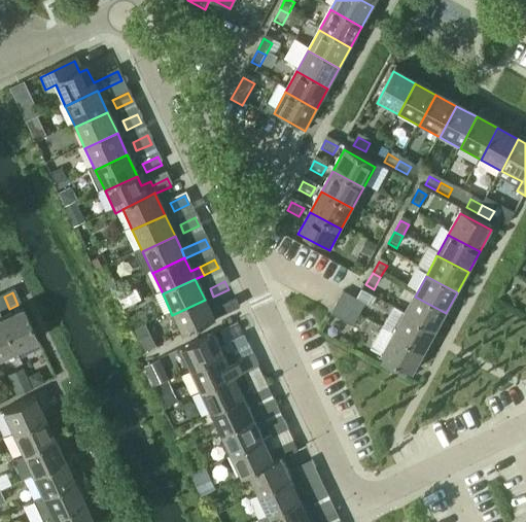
[(336,307),(358,319),(363,308),(342,296),(336,307)]
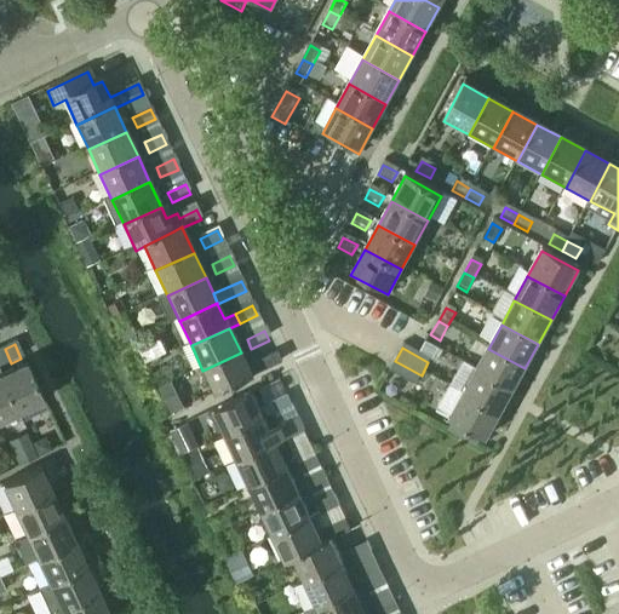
[(475,373),(511,392),(525,368),(488,349),(475,373)]
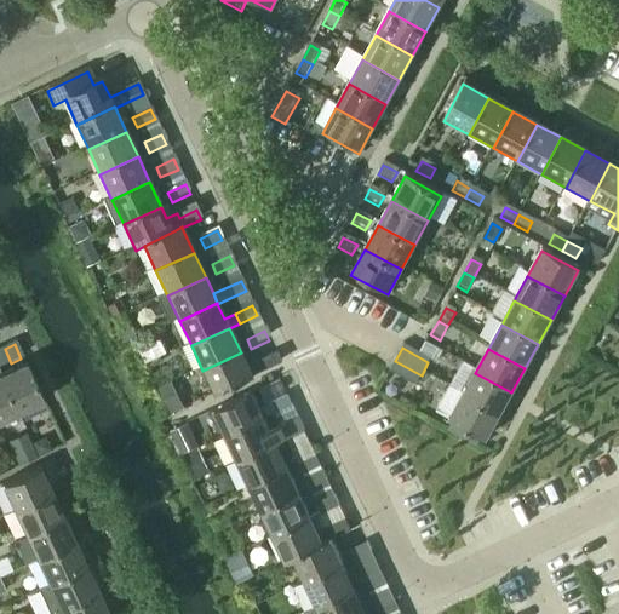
[(202,371),(215,396),(253,379),(248,368),(241,353),(202,371)]
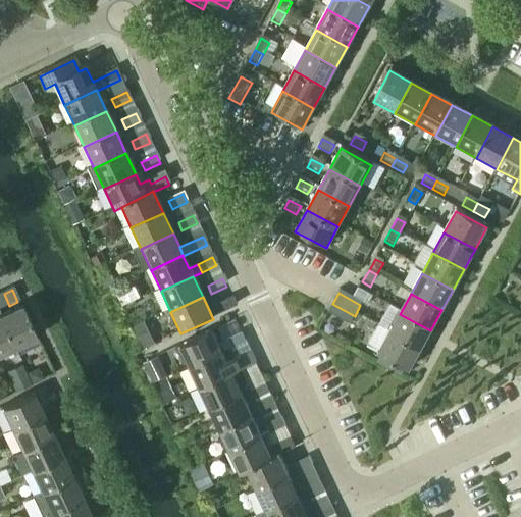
[(209,310),(213,319),(237,308),(232,299),(209,310)]
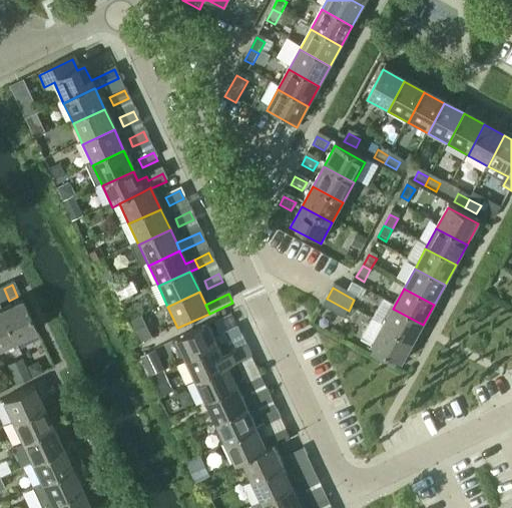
[(321,310),(343,321),(349,311),(327,299),(321,310)]
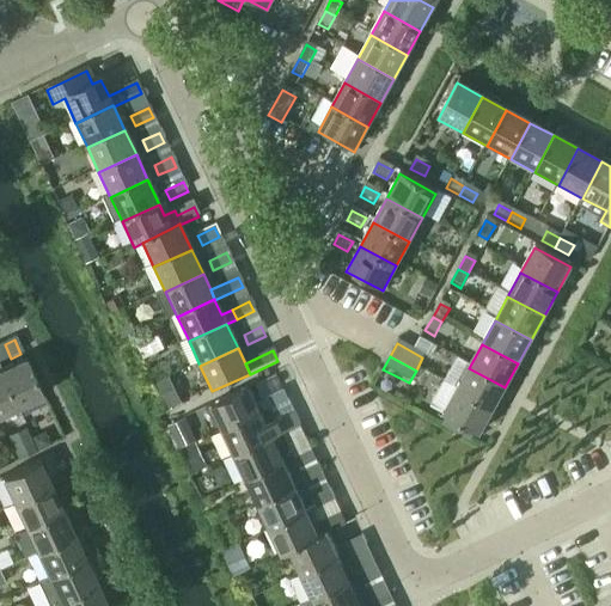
[(0,375),(16,411),(42,399),(24,361),(0,373),(0,375)]
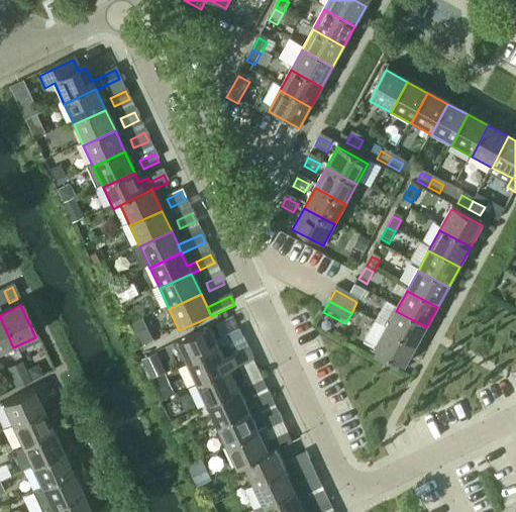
[(385,331),(415,347),(426,327),(396,311),(385,331)]
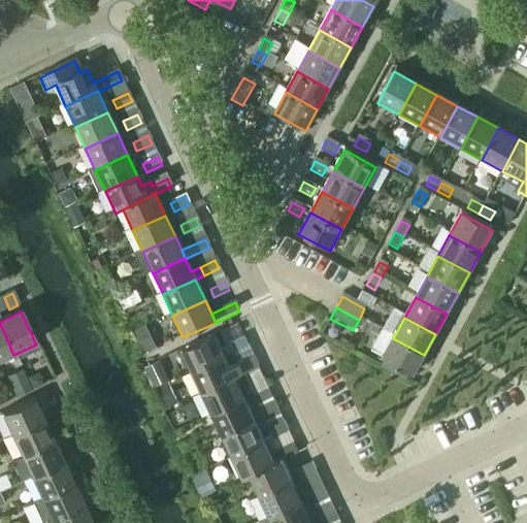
[(0,361),(13,355),(0,324),(0,361)]
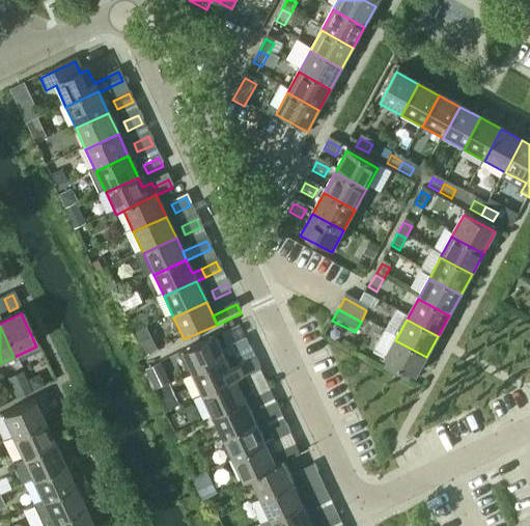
[(182,354),(192,377),(224,361),(214,339),(182,354)]
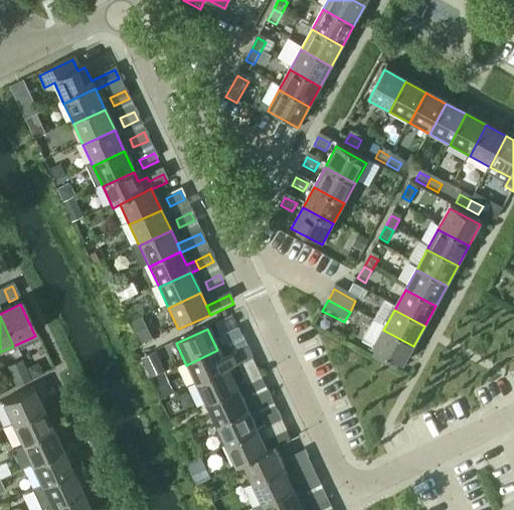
[(371,350),(402,367),(413,346),(383,330),(371,350)]
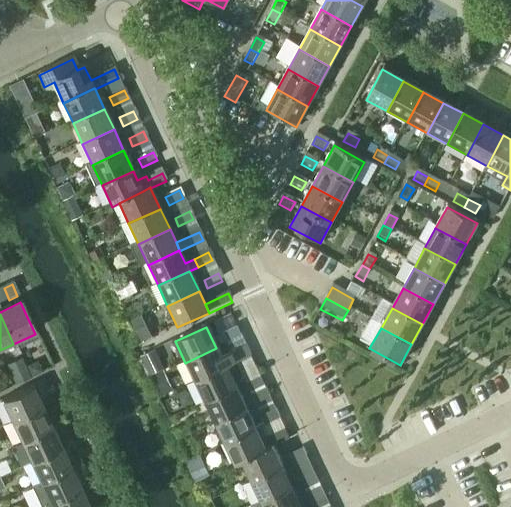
[(222,337),(225,345),(240,338),(236,330),(222,337)]
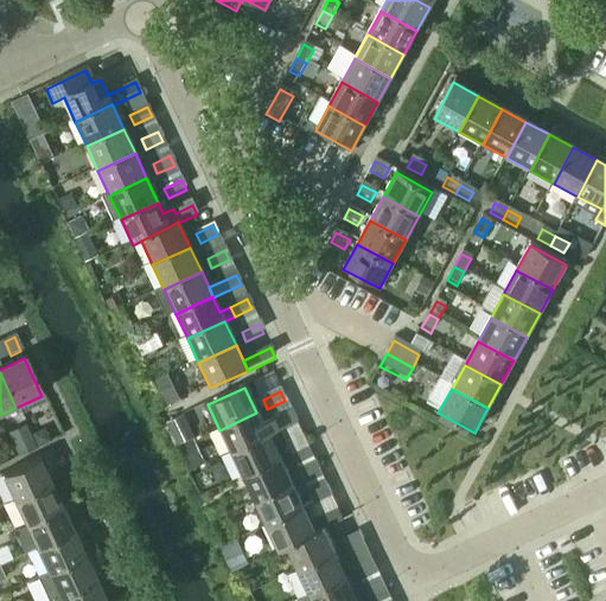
[(219,430),(231,455),(268,438),(297,426),(292,415),(265,428),(256,413),(219,430)]
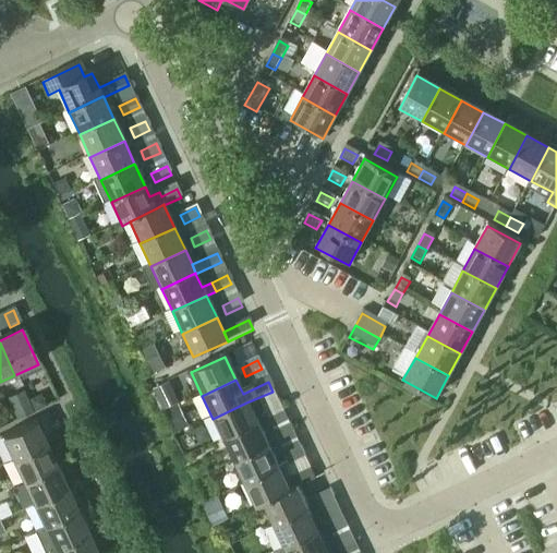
[(213,419),(222,441),(257,424),(246,403),(213,419)]
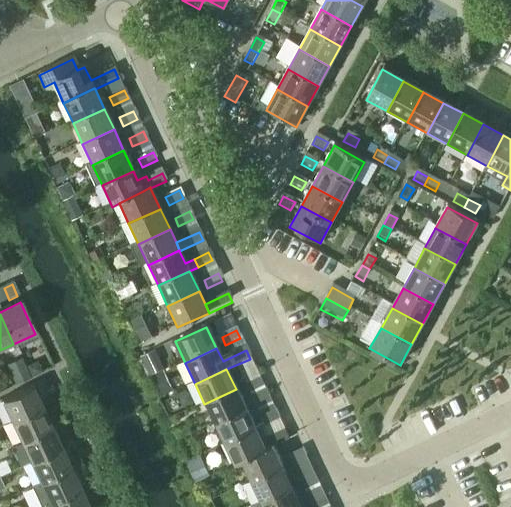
[(241,378),(245,386),(259,379),(255,371),(241,378)]
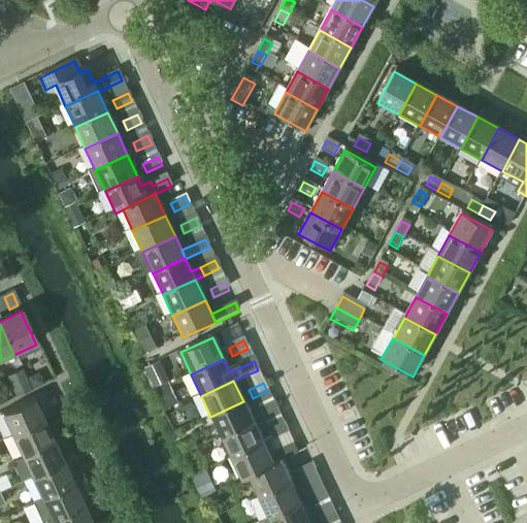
[(0,416),(10,437),(42,422),(32,400),(0,416)]
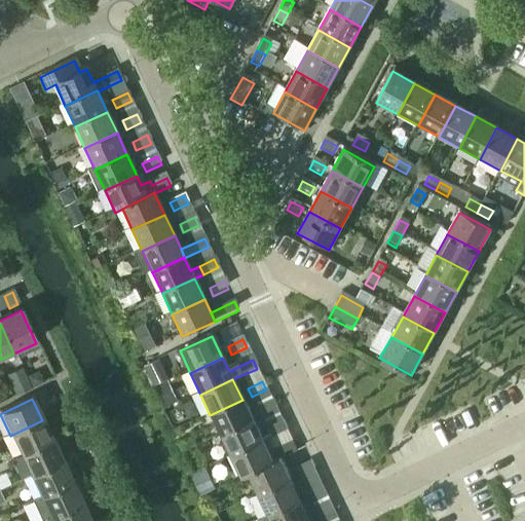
[(210,415),(220,437),(252,421),(242,400),(210,415)]
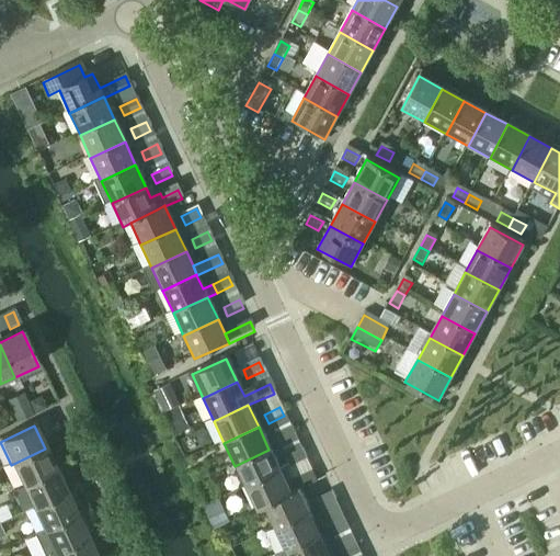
[(275,438),(280,446),(295,439),(290,430),(275,438)]
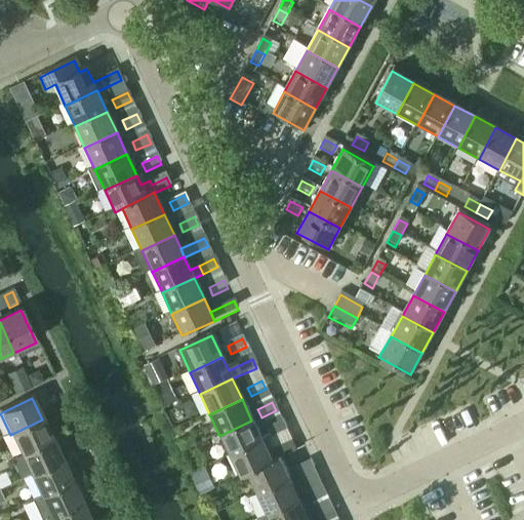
[(10,435),(21,456),(52,441),(42,420),(10,435)]
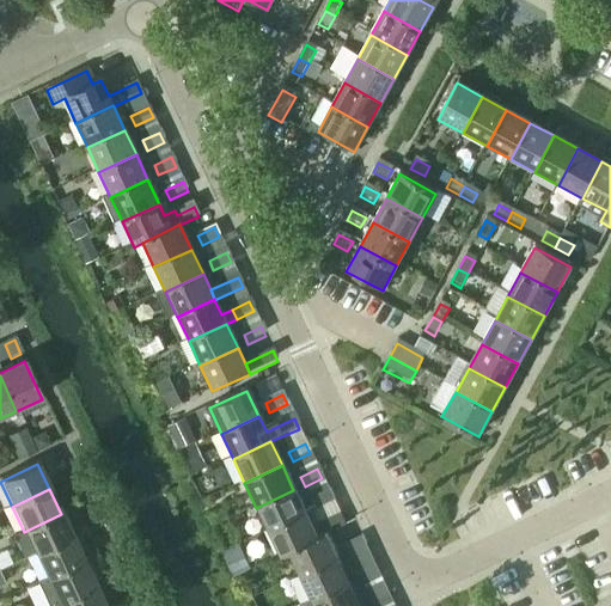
[(256,508),(268,532),(305,515),(293,490),(256,508)]
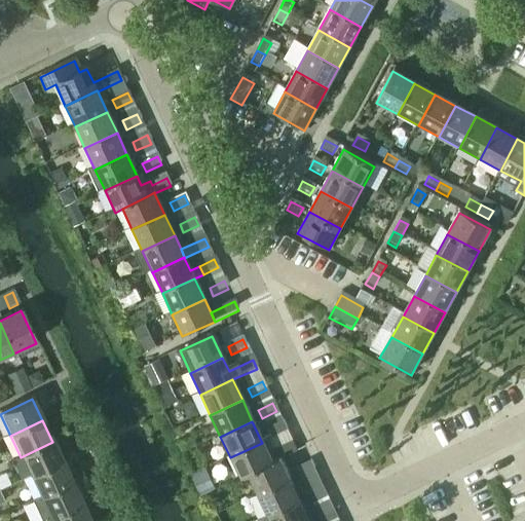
[(267,431),(271,439),(287,432),(283,423),(267,431)]
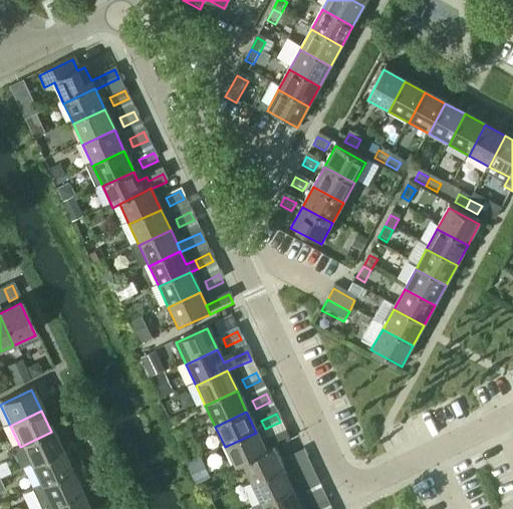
[(20,447),(29,467),(61,453),(51,432),(20,447)]
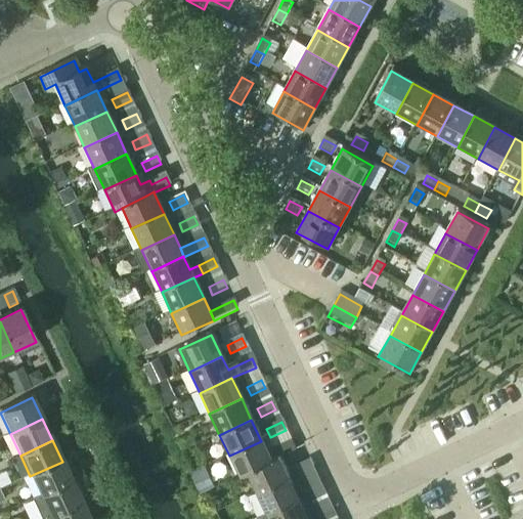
[(240,478),(247,474),(271,463),(271,462),(278,459),(278,460),(295,451),(292,443),(267,455),(261,441),(229,456),(240,478)]
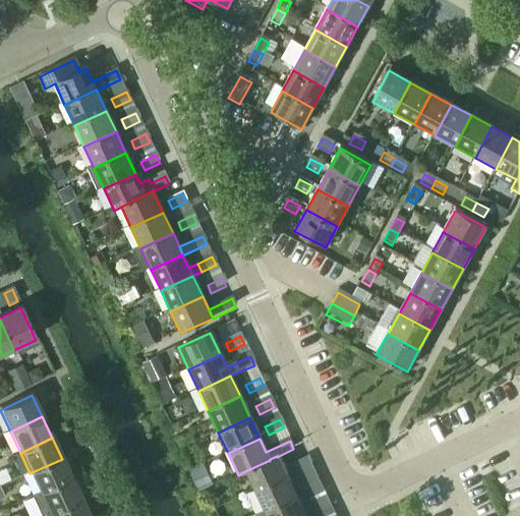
[(245,471),(255,493),(287,477),(277,457),(277,456),(270,459),(270,460),(245,471)]
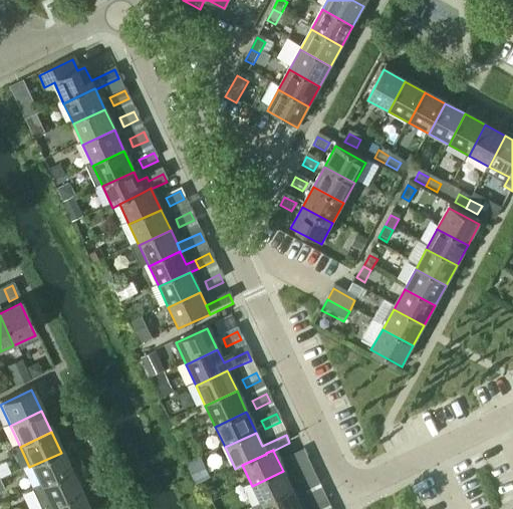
[(29,467),(39,488),(70,473),(61,453),(29,467)]
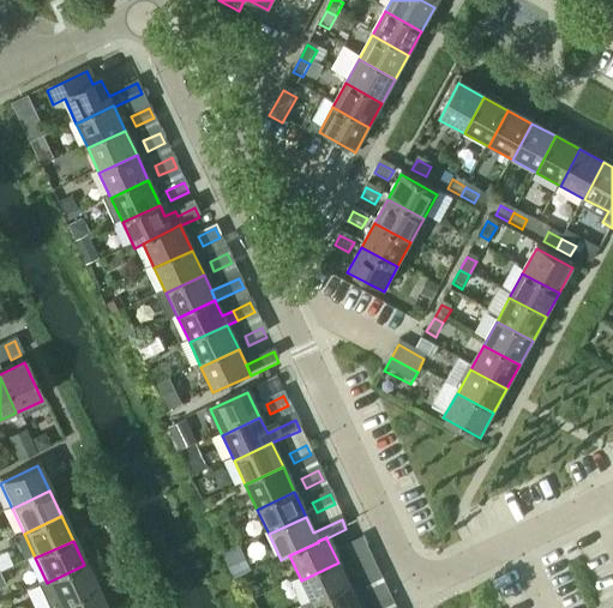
[(344,548),(349,558),(366,551),(362,541),(344,548)]
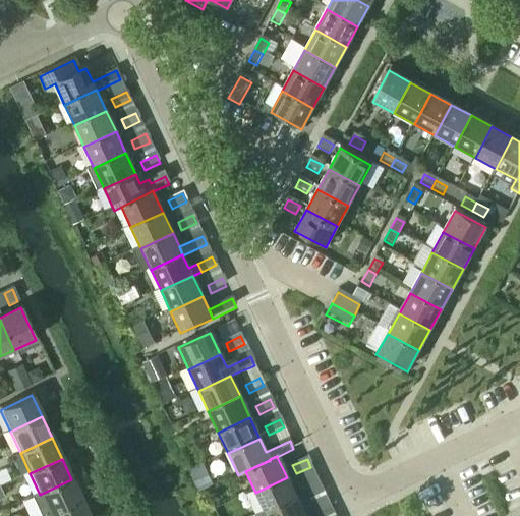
[(255,493),(265,513),(297,499),(287,477),(255,493)]
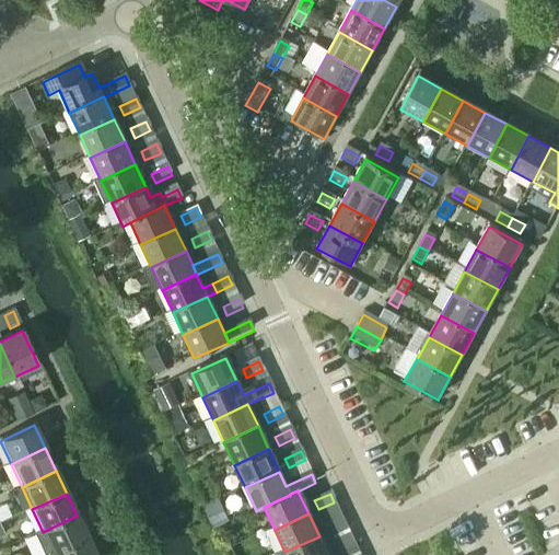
[(33,536),(41,554),(55,554),(88,539),(77,516),(43,532),(33,536)]
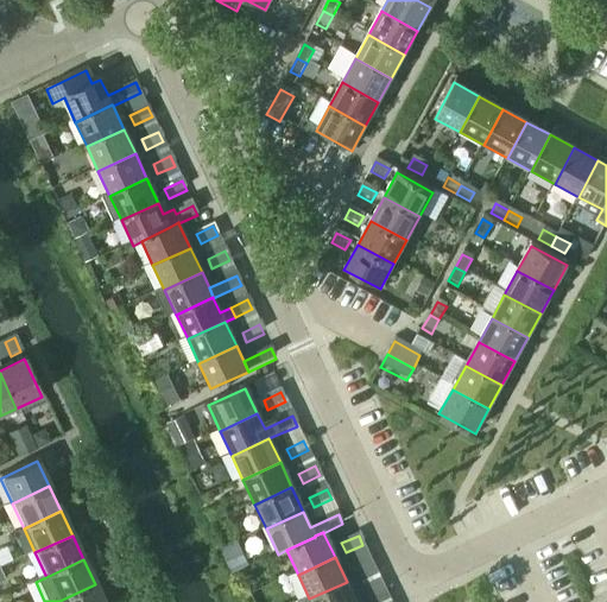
[(353,568),(358,577),(374,569),(370,559),(353,568)]
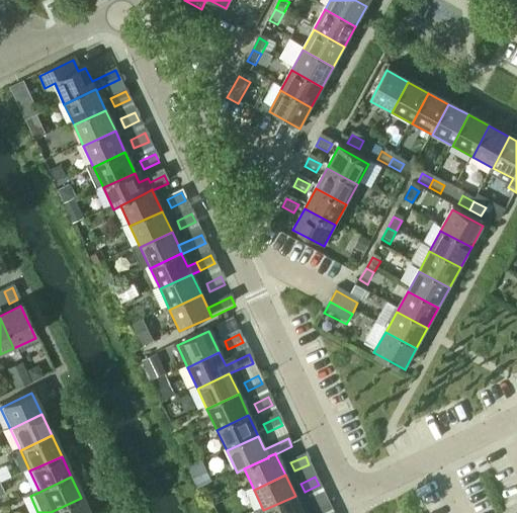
[(263,510),(264,512),(303,512),(295,496),(263,510)]
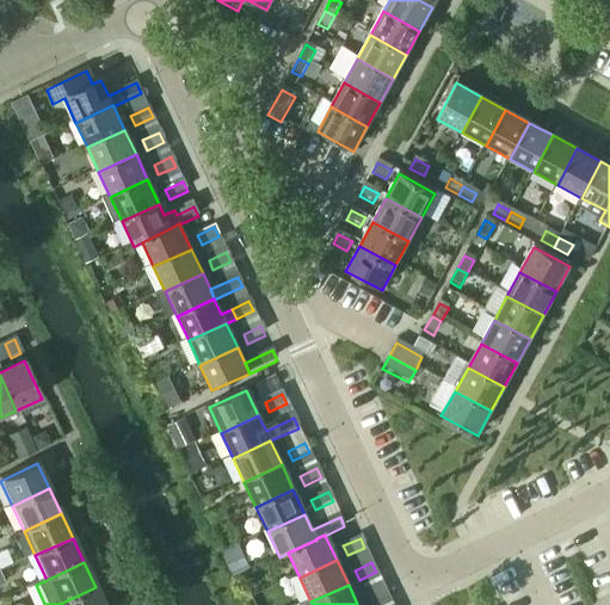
[(104,604),(96,587),(60,604),(104,604)]
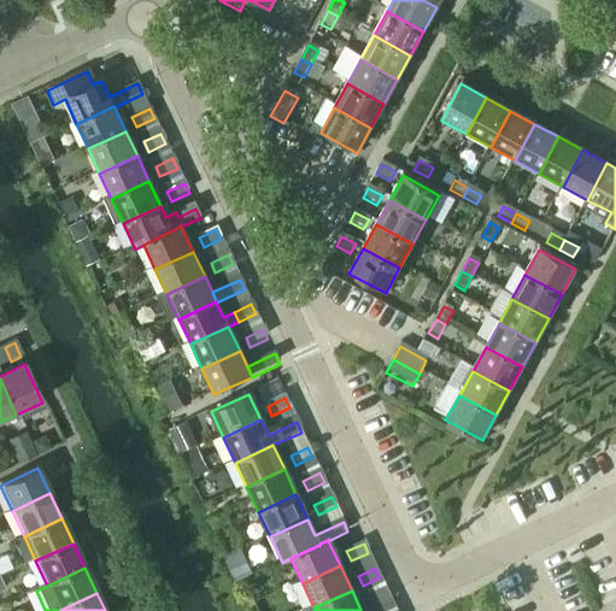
[(370,601),(374,610),(376,610),(392,603),(387,593),(370,601)]
